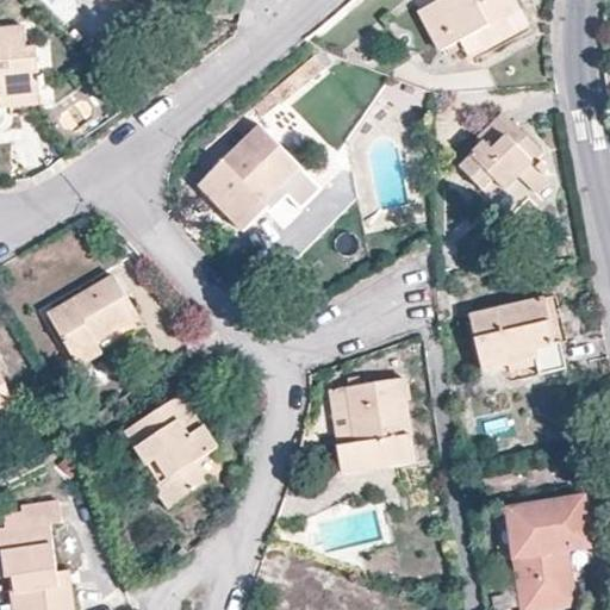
[(436,0),(419,10),(441,50),(461,39),(506,16),(521,8),(516,0),(436,0)]
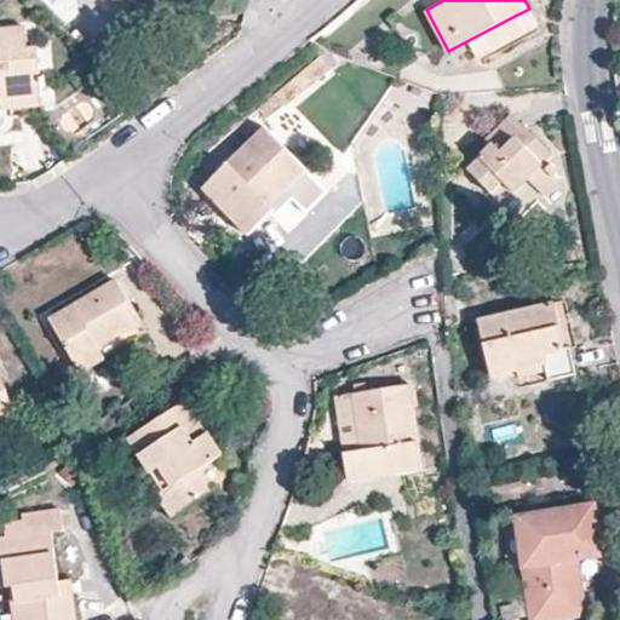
[(515,16),(469,40),(478,59),(524,34),(515,16)]
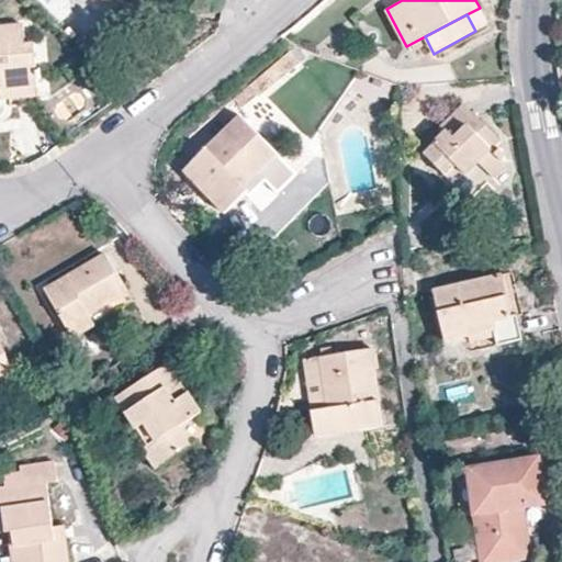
[(0,105),(38,102),(33,41),(24,41),(22,23),(0,24),(0,105)]
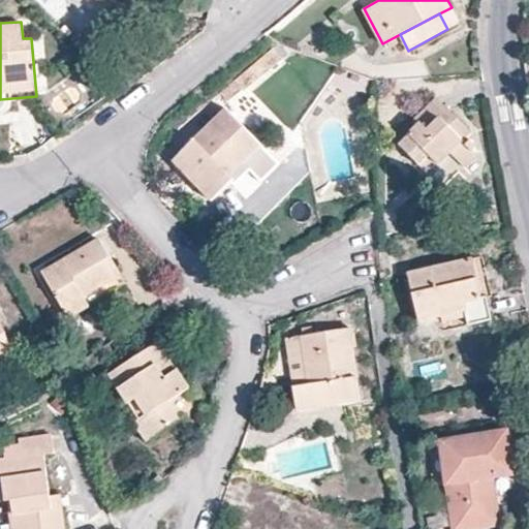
[(256,133),(272,119),(246,94),(231,109),(256,133)]
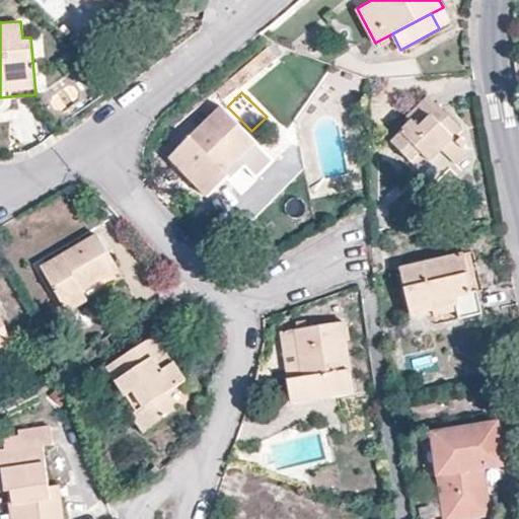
[(390,140),(411,161),(421,152),(425,157),(428,160),(442,151),(455,165),(468,153),(464,149),(465,147),(466,146),(466,142),(465,139),(460,135),(463,131),(428,94),(404,116),(410,121),(390,140)]
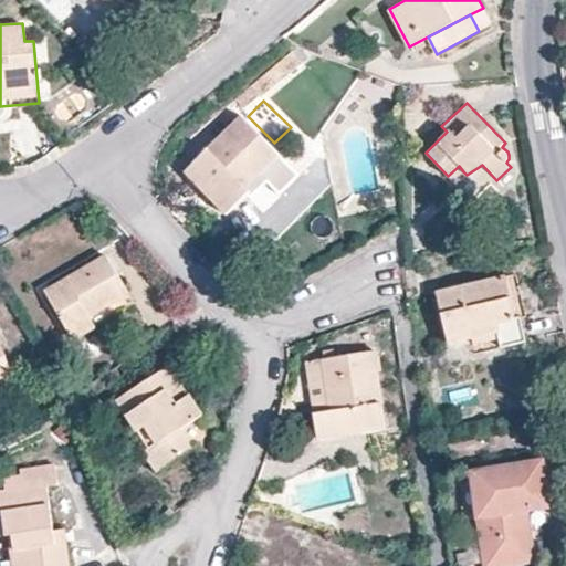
[(185,173),(215,205),(241,181),(245,187),(279,155),(242,116),(185,173)]
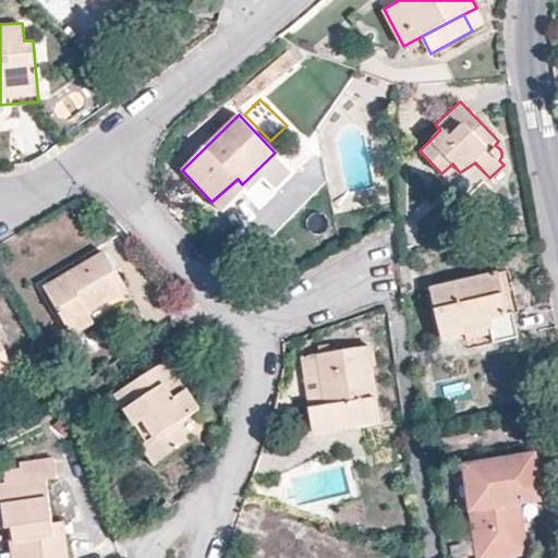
[(452,164),(441,173),(445,179),(457,169),(452,164)]
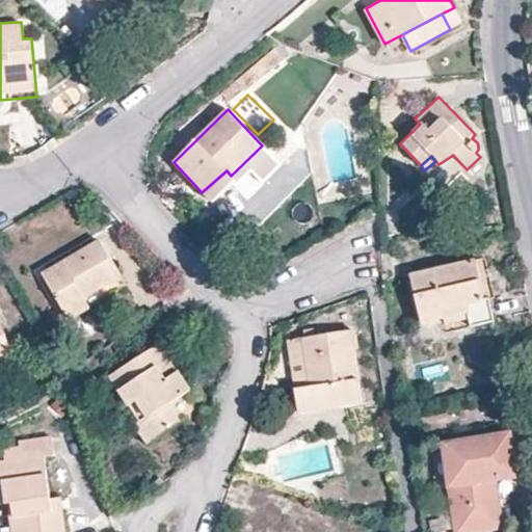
[(227,170),(202,192),(211,202),(235,180),(231,176),(227,170)]
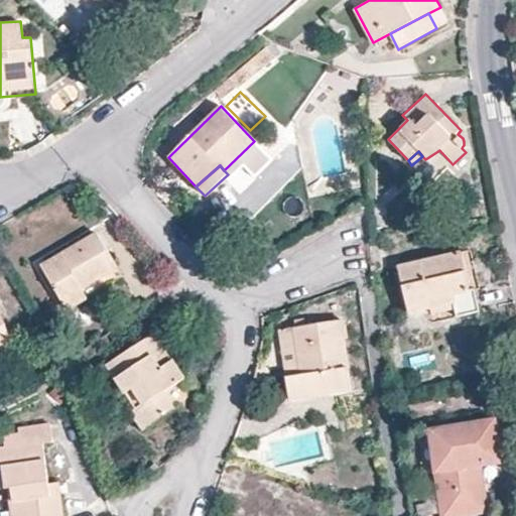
[(41,265),(61,300),(118,268),(97,232),(41,265)]
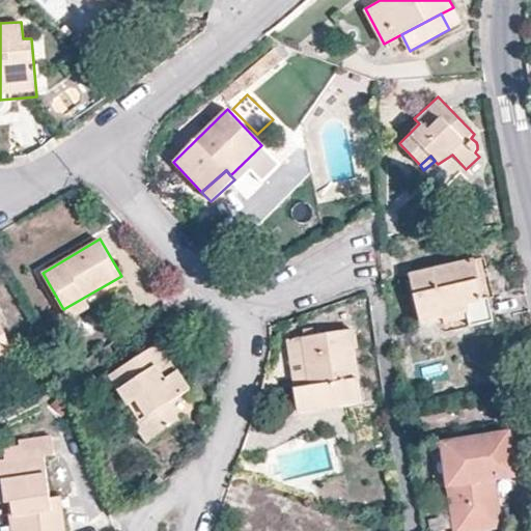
[(481,258),(475,259),(483,297),(490,296),(481,258)]
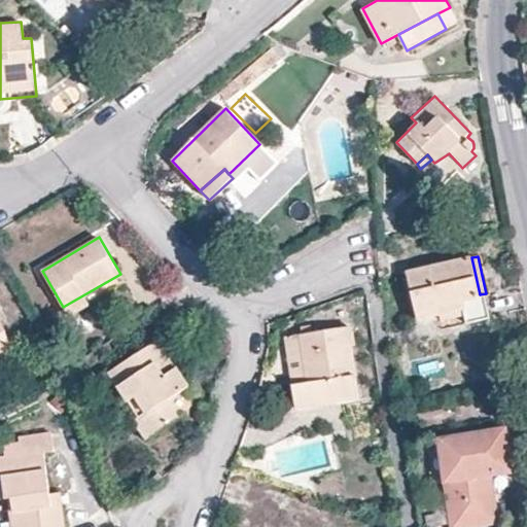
[(480,294),(471,257),(406,272),(417,319),(440,314),(443,327),(491,317),(486,293),(480,294)]
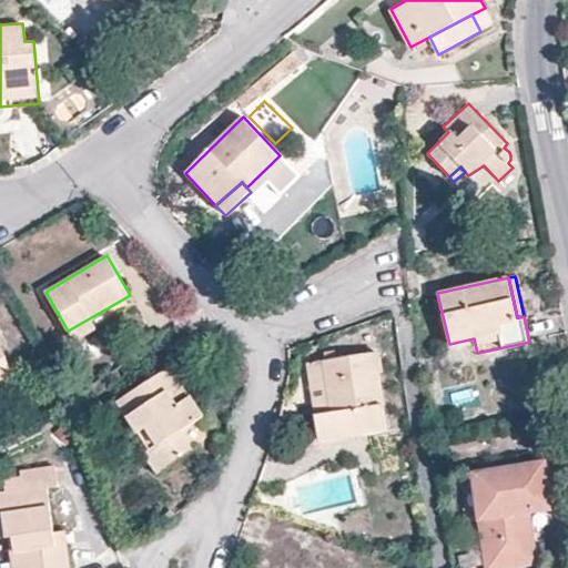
[(130,295),(68,331),(73,340),(135,304),(130,295)]
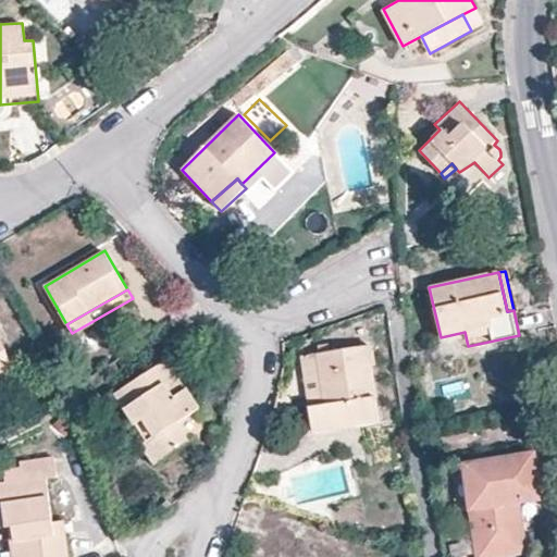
[(0,373),(13,369),(0,341),(0,373)]
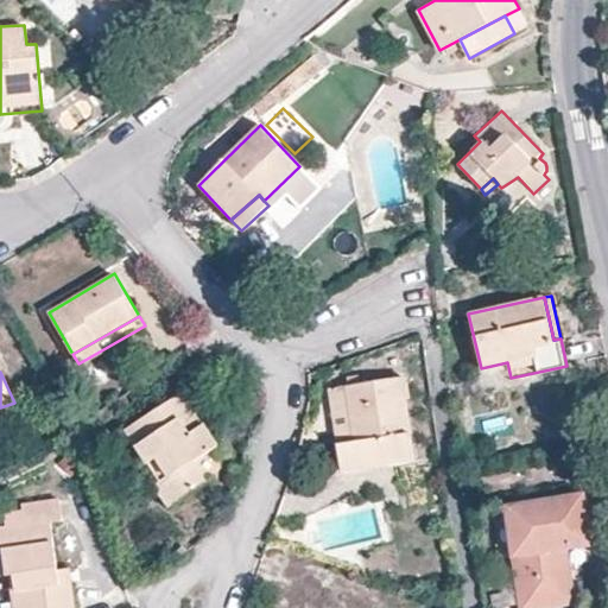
[(404,375),(344,385),(354,439),(336,443),(341,469),(412,458),(404,398),(407,397),(404,375)]
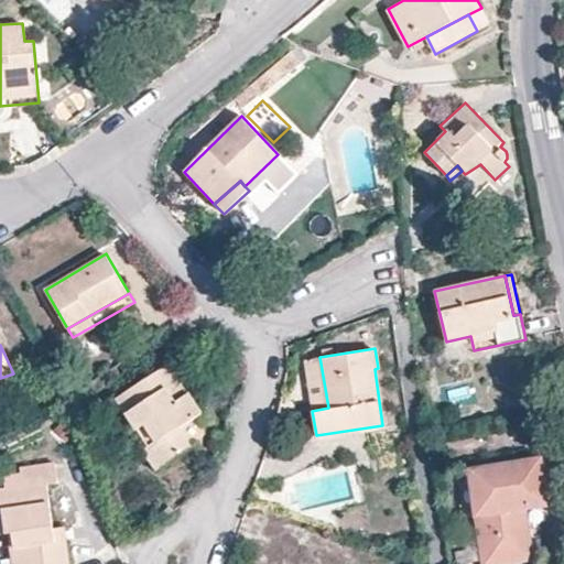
[(117,397),(137,429),(144,424),(155,441),(147,445),(144,447),(156,467),(191,445),(180,427),(202,412),(188,391),(175,399),(166,387),(180,379),(193,369),(182,355),(117,397)]
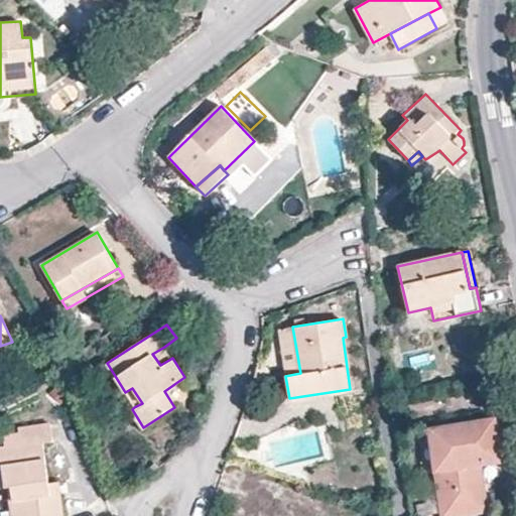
[(300,373),(292,327),(277,330),(285,376),(300,373)]
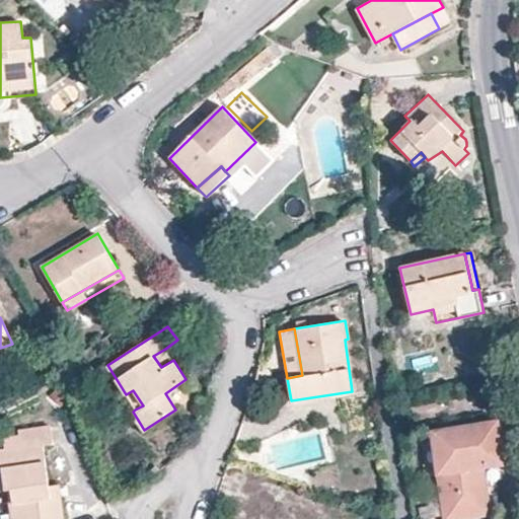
[(173,360),(165,349),(153,356),(161,367),(173,360)]
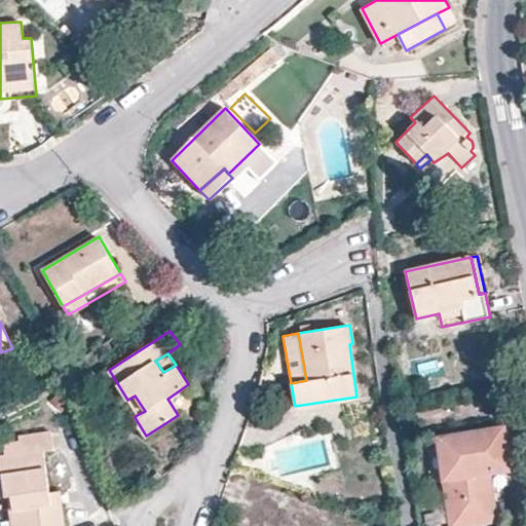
[(135,396),(127,400),(137,415),(145,411),(135,396)]
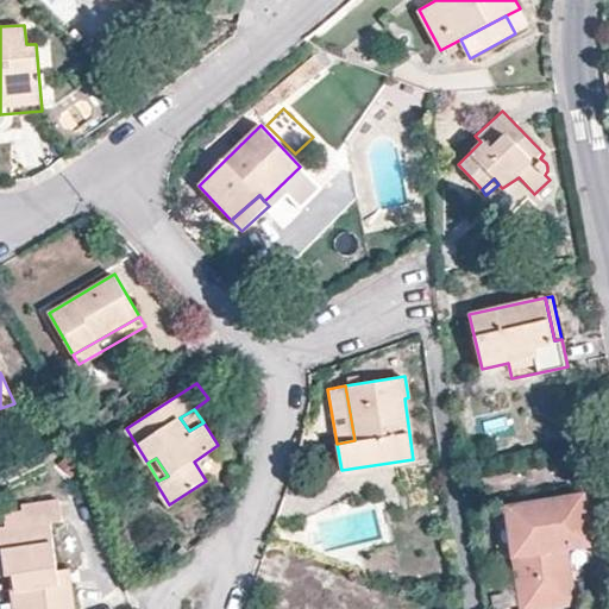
[(507,507),(516,569),(522,604),(522,608),(523,608),(573,602),(565,547),(590,544),(582,496),(507,507)]
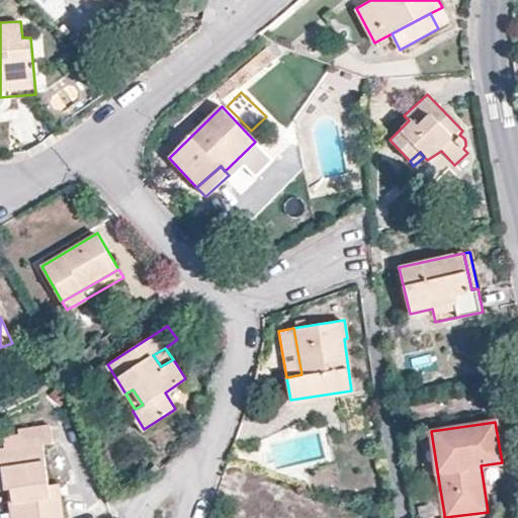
[(0,484),(1,490),(7,489),(11,488),(15,517),(63,517),(61,497),(49,498),(48,484),(42,444),(53,442),(50,423),(17,428),(18,434),(3,436),(4,447),(0,447),(0,484)]
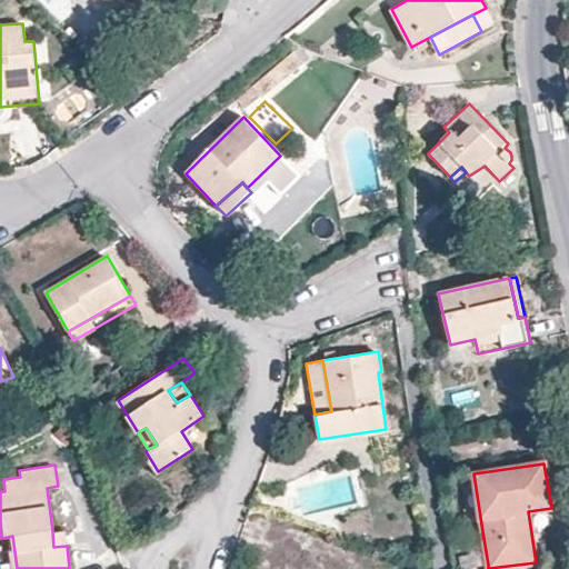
[(371,472),(360,477),(362,487),(375,486),(371,472)]
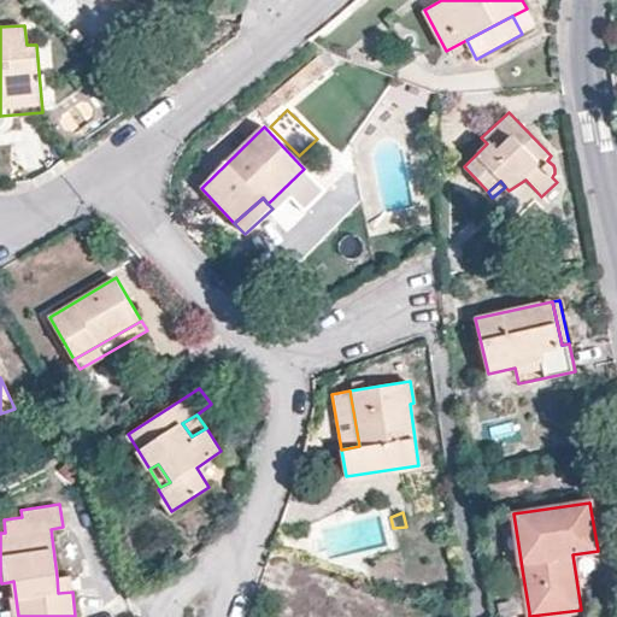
[(70,575),(57,576),(58,593),(72,592),(70,575)]
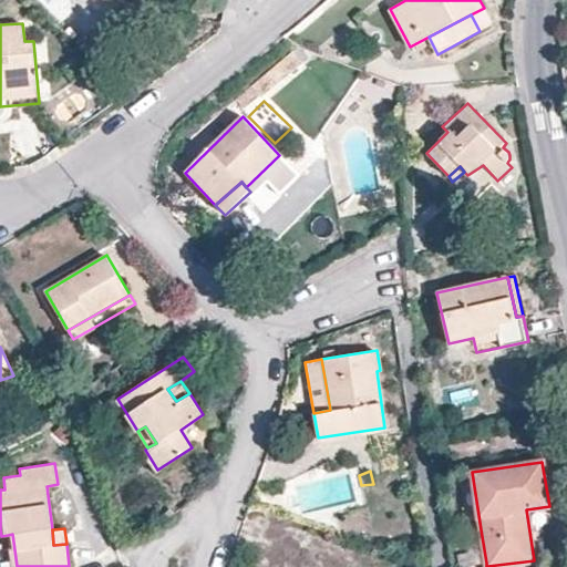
[(486,563),(481,529),(463,533),(468,566),(486,563)]
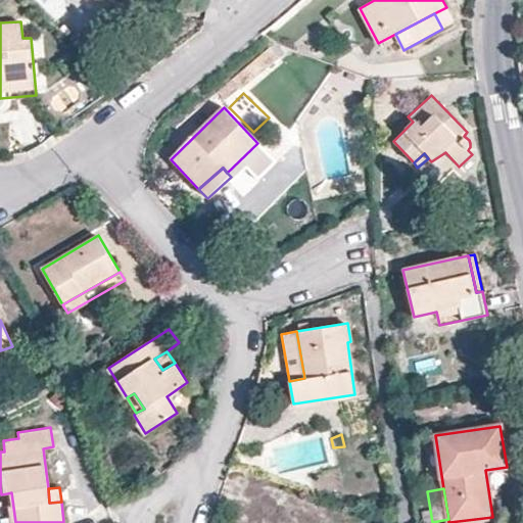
[(15,522),(11,492),(7,493),(10,522),(15,522)]
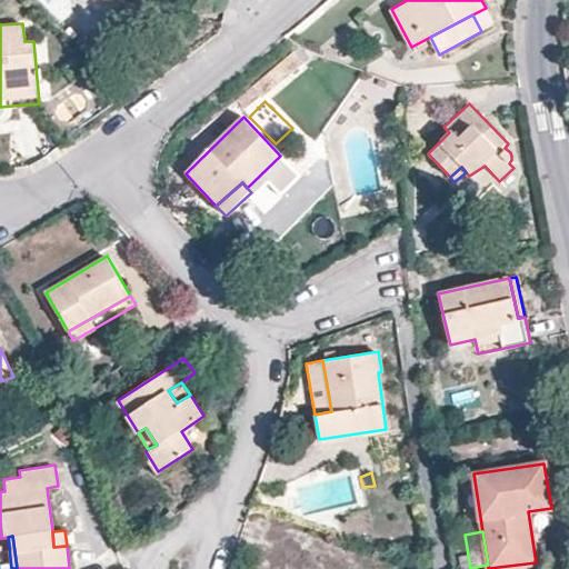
[(268,568),(317,568),(291,545),(268,568)]
